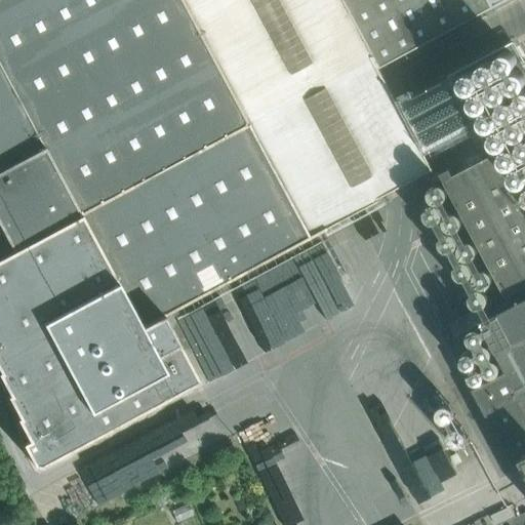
[(41,0),(0,0),(0,66),(43,147),(80,215),(139,184),(41,0)]
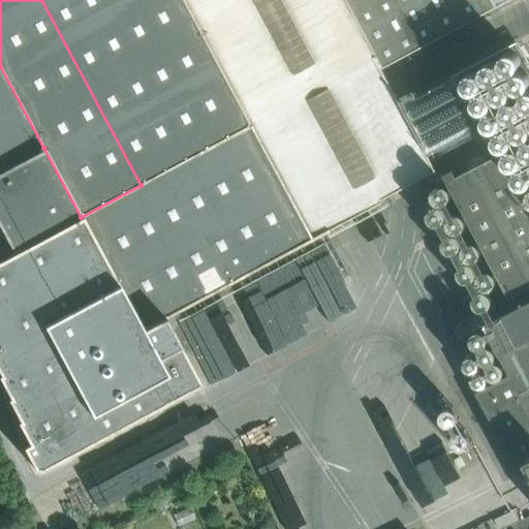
[(182,0),(41,0),(141,185),(250,126),(182,0)]
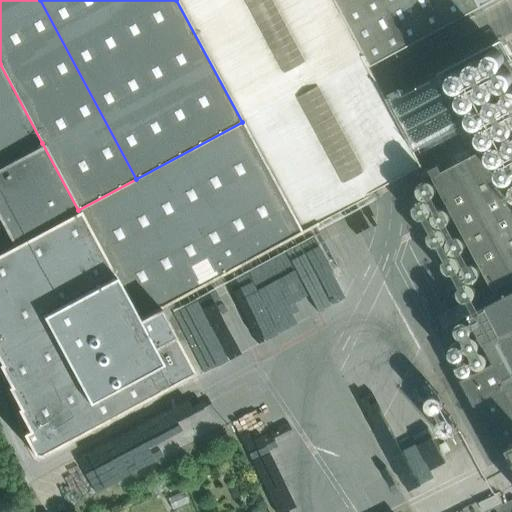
[(176,0),(242,122),(365,56),(367,55),(337,0),(322,0),(176,0)]
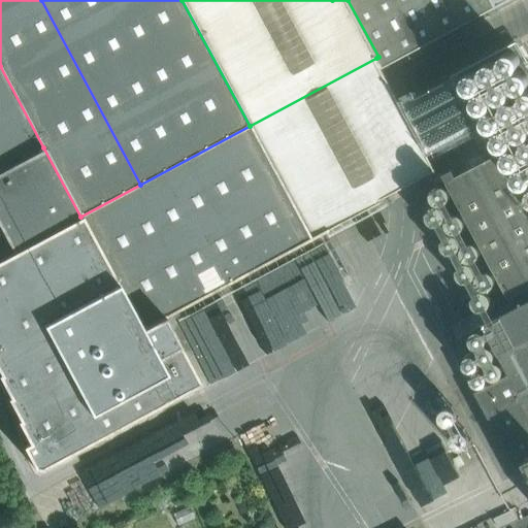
[(348,0),(378,57),(384,67),(507,0),(348,0)]
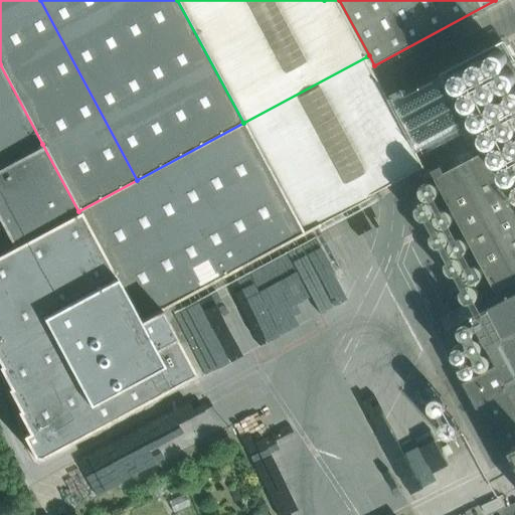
[(503,43),(447,74),(457,94),(513,62),(503,43)]
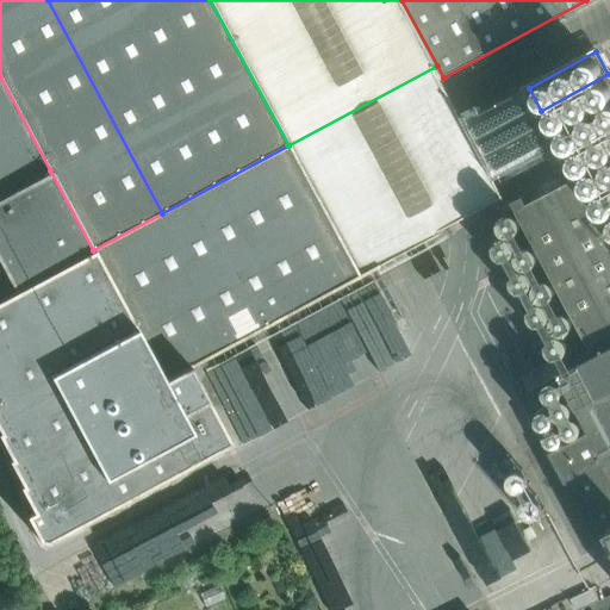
[(362,238),(377,265),(504,195),(435,67),(288,145),(343,248),(362,238)]
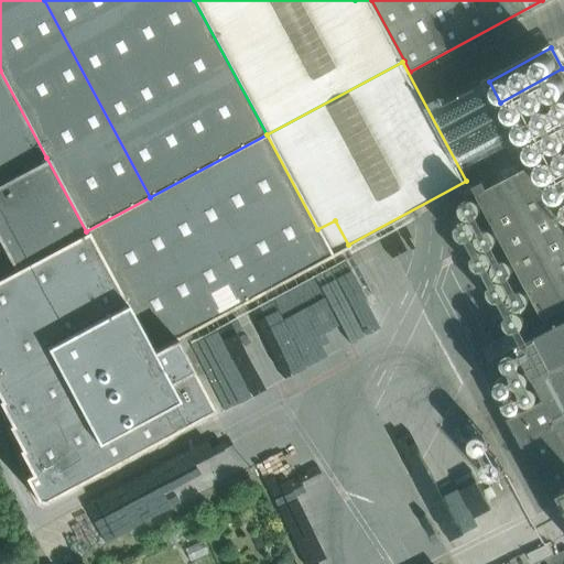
[(563,72),(562,68),(500,102),(532,162),(531,163),(530,161),(524,164),(527,167),(533,164),(533,163),(563,147),(563,72)]
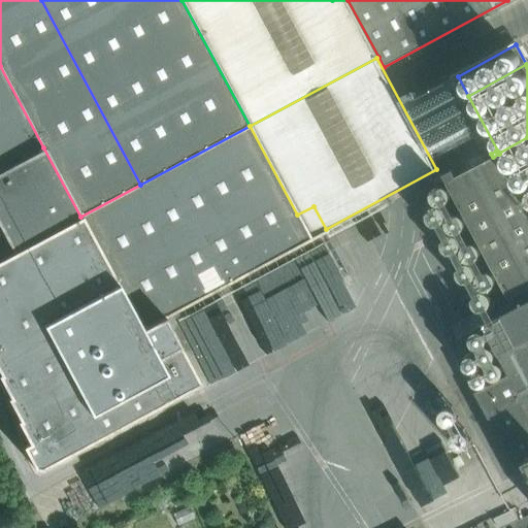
[(0,171),(43,147),(0,66),(0,171)]
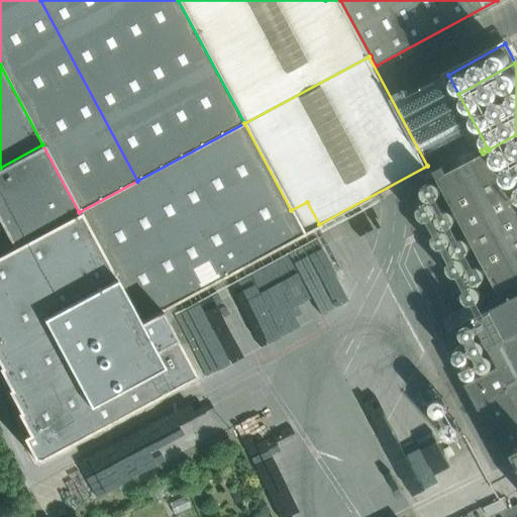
[(291,210),(244,123),(137,181),(79,212),(0,253),(0,373),(8,388),(6,390),(16,411),(15,412),(27,433),(21,436),(32,457),(37,459),(56,449),(195,375),(161,311),(304,234),(291,210)]
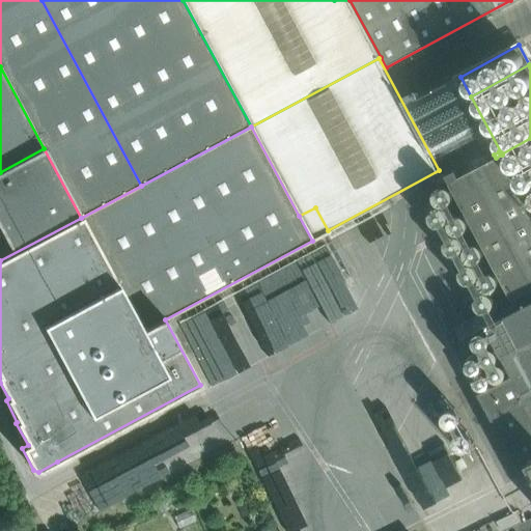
[(530,138),(502,154),(502,155),(524,195),(530,191),(530,138)]
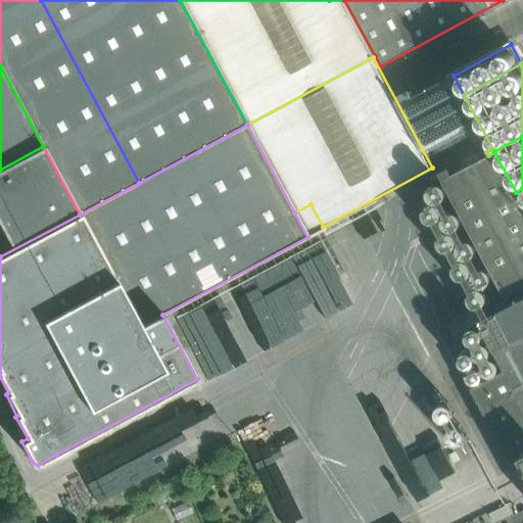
[(0,170),(0,256),(80,215),(43,146),(0,170)]
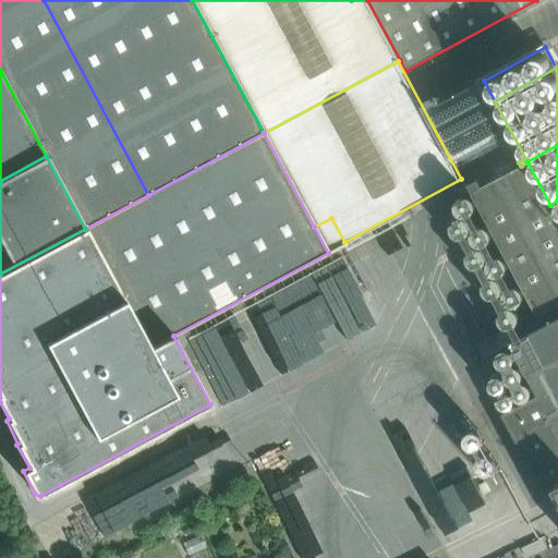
[(557,201),(550,205),(528,162),(521,166),(485,185),(473,191),(478,201),(494,229),(538,314),(552,307),(557,319),(557,318),(557,201)]
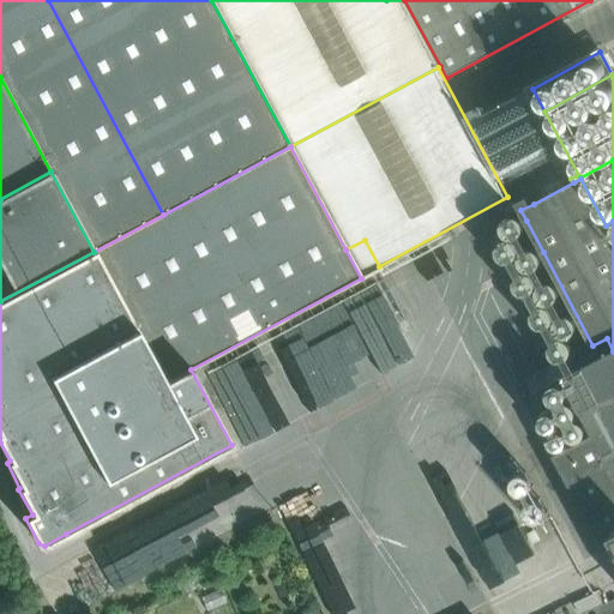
[(529,196),(509,205),(512,212),(521,210),(534,204),(529,196)]
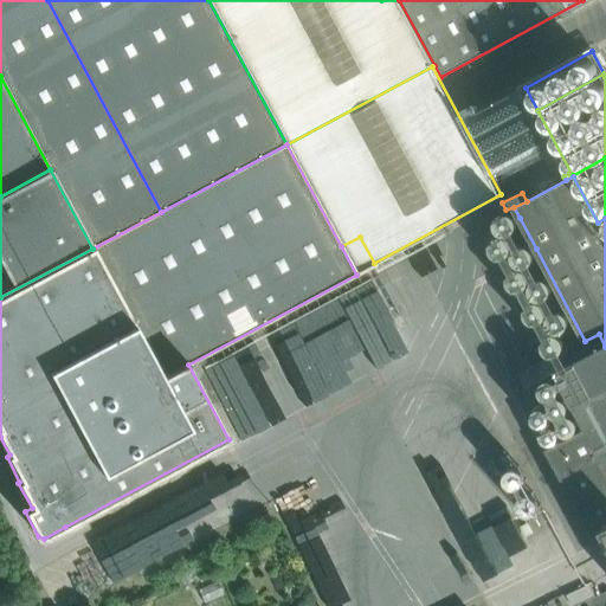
[(520,226),(520,221),(520,218),(517,214),(514,212),(509,211),(505,212),(502,214),(500,218),(498,221),(500,226),(502,230),(505,232),(509,232),(514,231),(517,229),(520,226)]
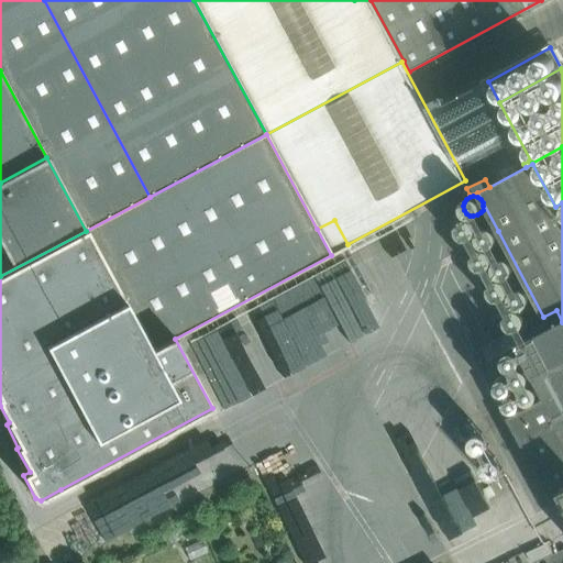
[(454,209),(460,220),(466,217),(461,206),(454,209)]
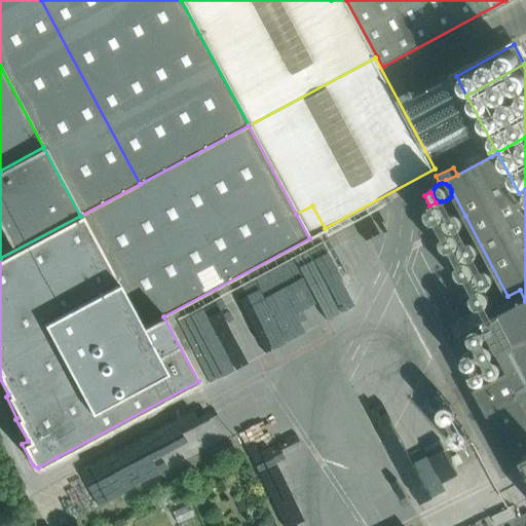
[(446,216),(447,212),(446,209),(444,205),(441,203),(437,203),(434,203),(430,205),(428,209),(428,213),(428,216),(430,219),(434,221),(438,221),(441,221),(444,219),(446,216)]
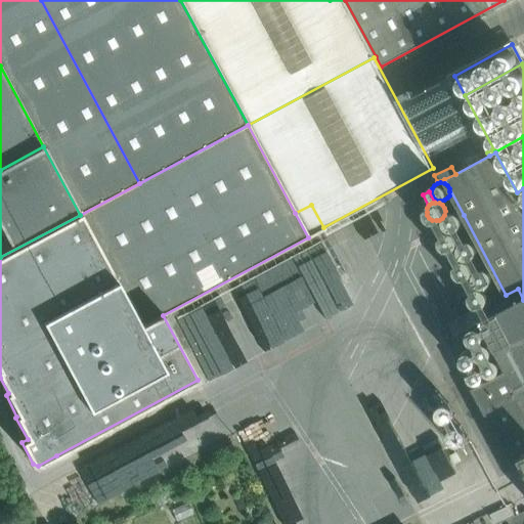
[(311,205),(295,213),(308,237),(320,230),(324,228),(323,227),(311,205)]
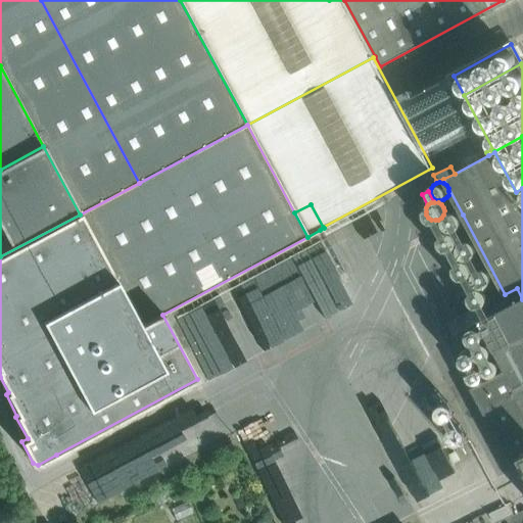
[(463,222),(464,219),(463,215),(461,212),(458,210),(455,209),(450,210),(447,212),(445,216),(445,219),(446,223),(448,225),(450,227),(455,228),(458,227),(461,225),(463,222)]
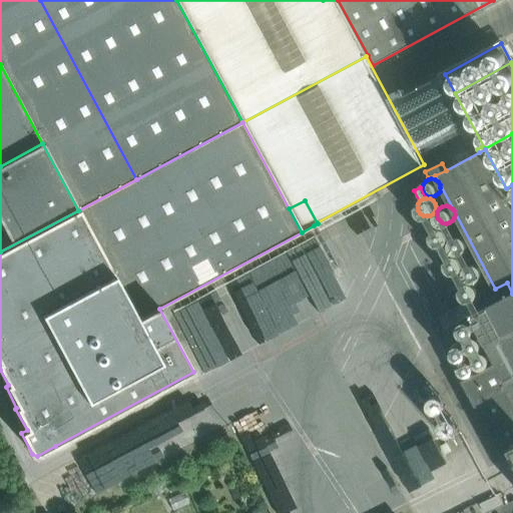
[(364,249),(358,240),(370,234),(357,210),(322,229),(340,263),(364,249)]
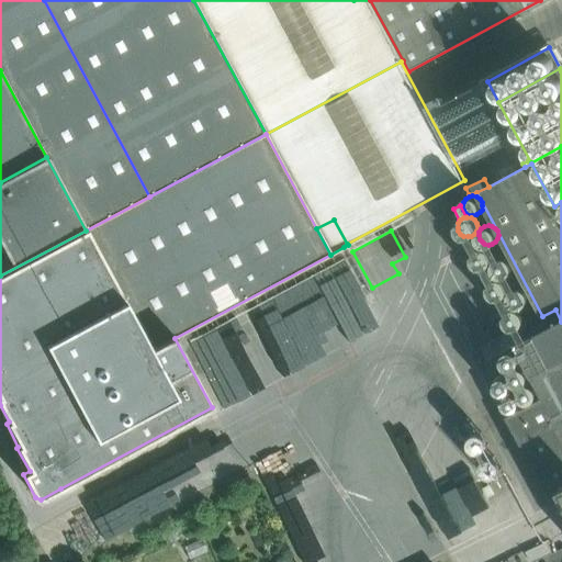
[(493,261),(493,257),(493,254),(491,250),(487,248),(483,247),(480,248),(476,250),(474,254),(474,257),(474,261),(476,265),(480,267),(484,267),(487,266),(491,263),(493,261)]
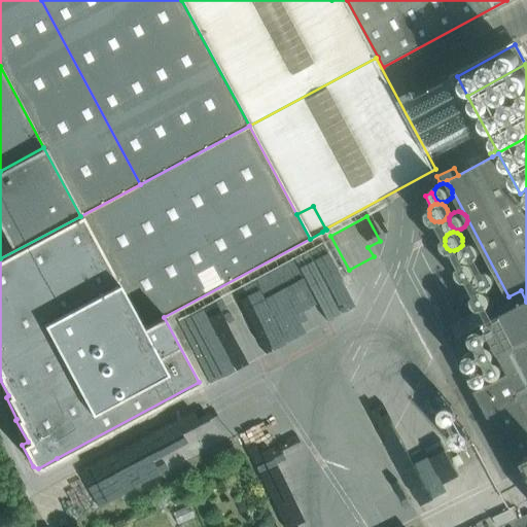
[(481,253),(482,249),(481,246),(479,243),(476,241),(472,241),(468,241),(465,243),(464,246),(463,250),(464,253),(466,256),(469,258),(472,258),(476,258),(479,256),(481,253)]
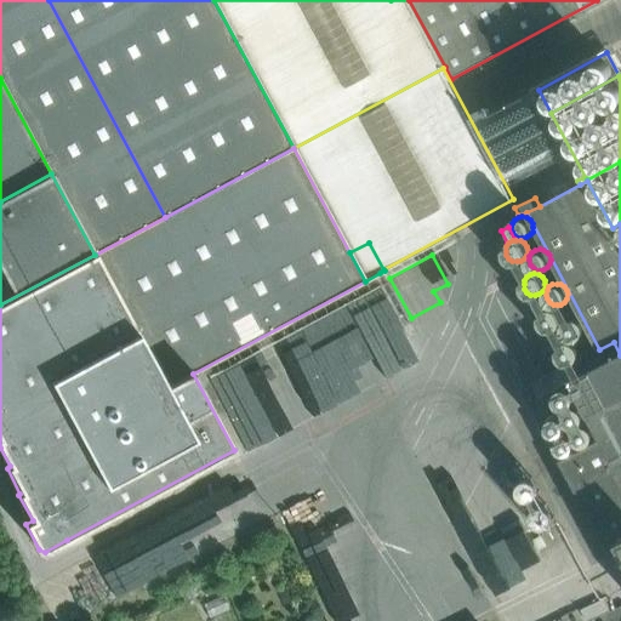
[(562,322),(563,318),(562,313),(559,309),(556,307),(552,307),(547,308),(543,311),(541,313),(541,318),(542,322),(545,325),(548,328),(552,329),(556,328),(559,325),(562,322)]
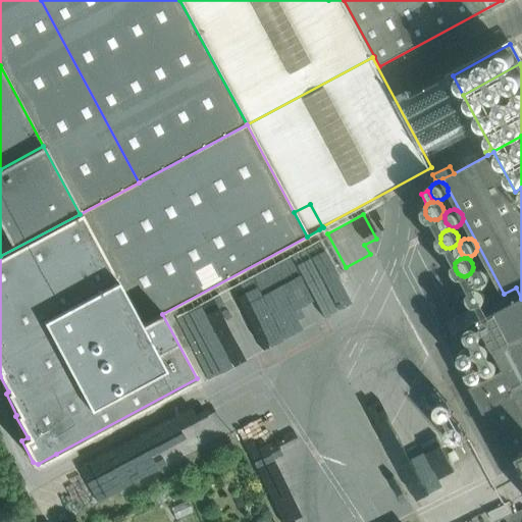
[(491,278),(491,275),(491,271),(489,268),(486,267),(482,266),(479,267),(476,269),(474,272),(474,275),(474,278),(476,281),(479,283),(483,284),(486,283),(489,281),(491,278)]
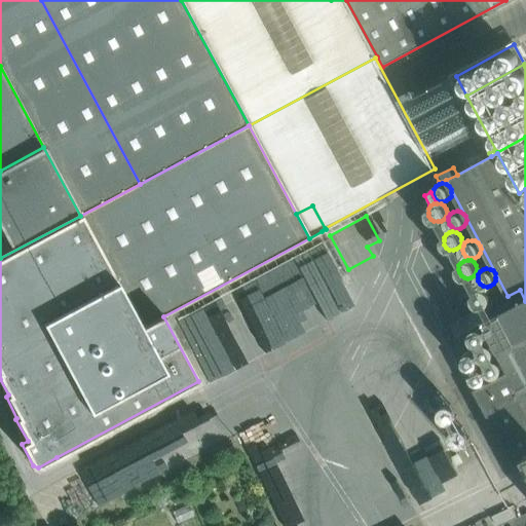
[(491,301),(492,297),(491,294),(489,291),(486,289),(482,288),(479,289),(476,291),(474,294),(474,297),(474,301),(476,304),(479,306),(483,306),(486,306),(489,304),(491,301)]
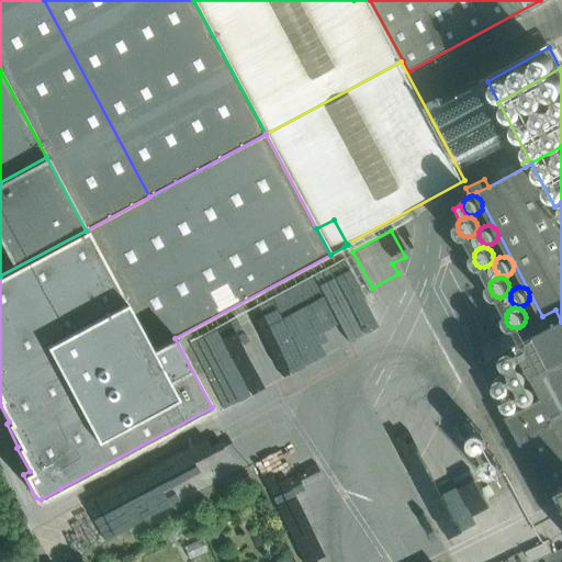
[(561,321),(561,322),(481,363),(508,415),(523,442),(524,442),(551,495),(561,490),(561,491),(561,321)]
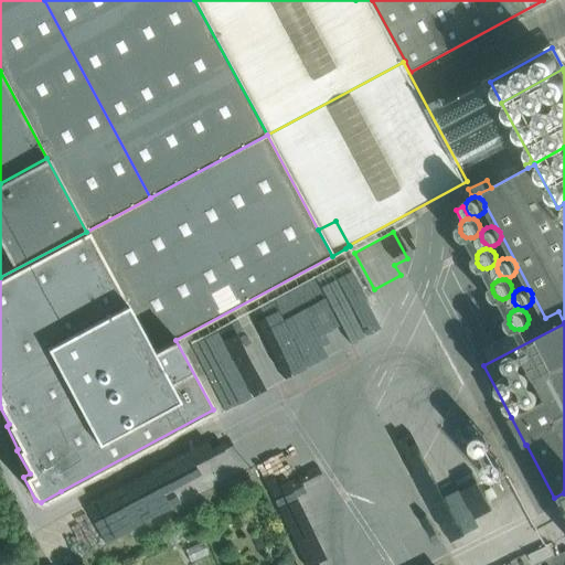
[(441,407),(393,430),(439,528),(452,521),(457,530),(491,513),(441,407)]
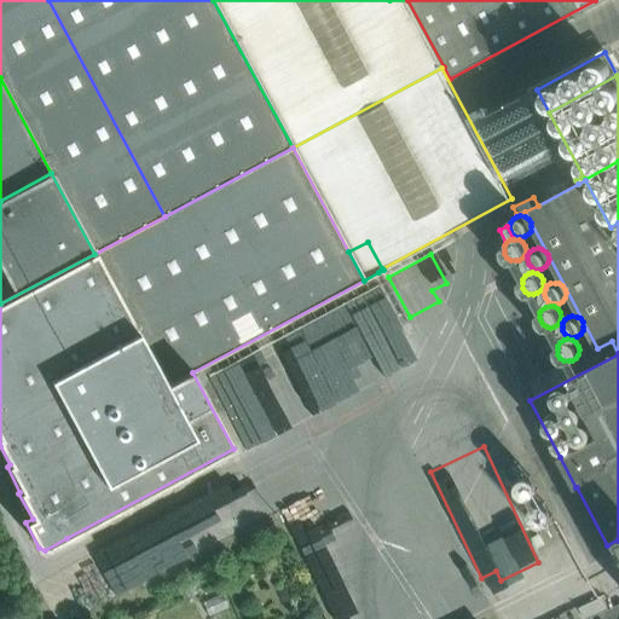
[(346,534),(357,530),(342,496),(287,520),(325,611),(352,600),(345,583),(354,579),(345,557),(354,553),(346,534)]
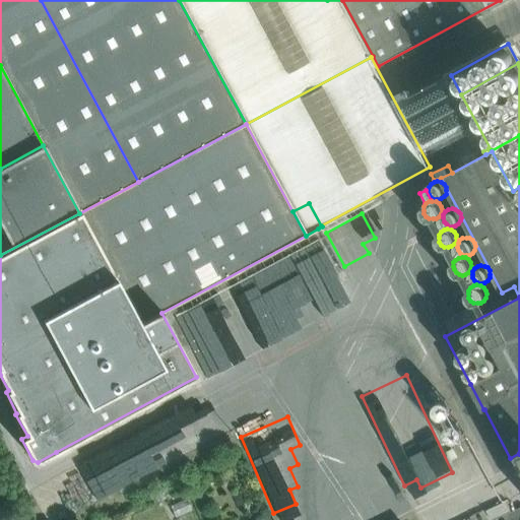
[(519,519),(519,508),(504,516),(505,519),(519,519)]
